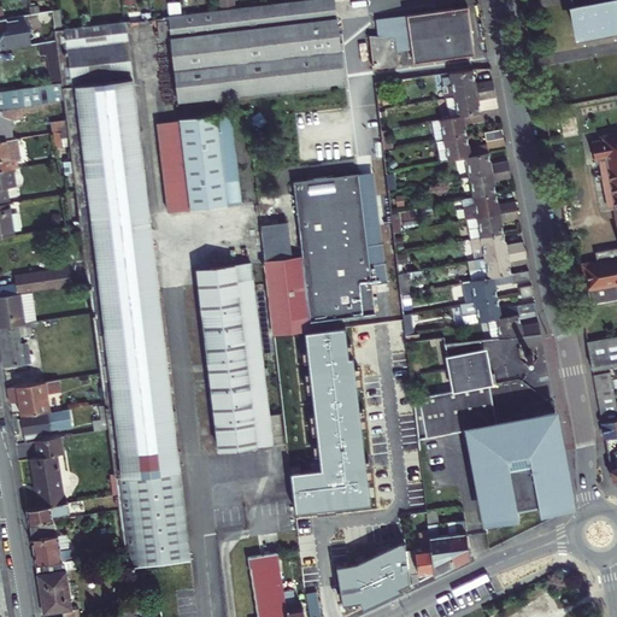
[(168,17),(178,101),(345,82),(335,0),(313,0),(301,1),(271,5),(241,9),(211,12),(181,15),(168,17)]
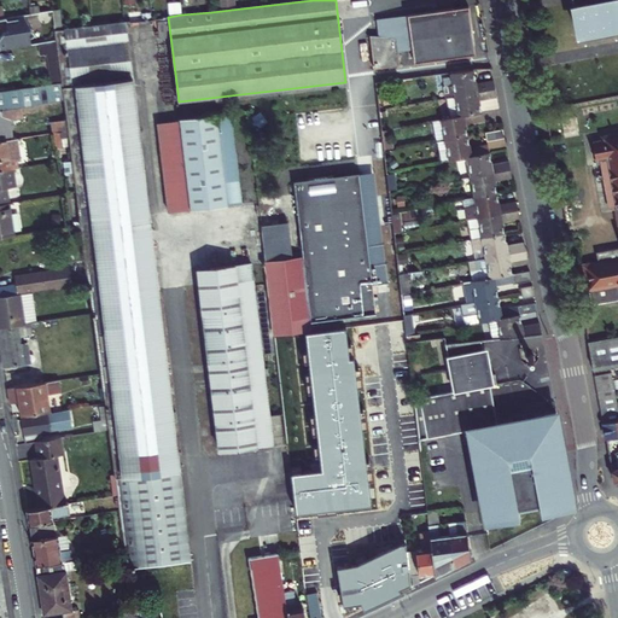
[(617,0),(571,0),(578,35),(617,27),(617,0)]
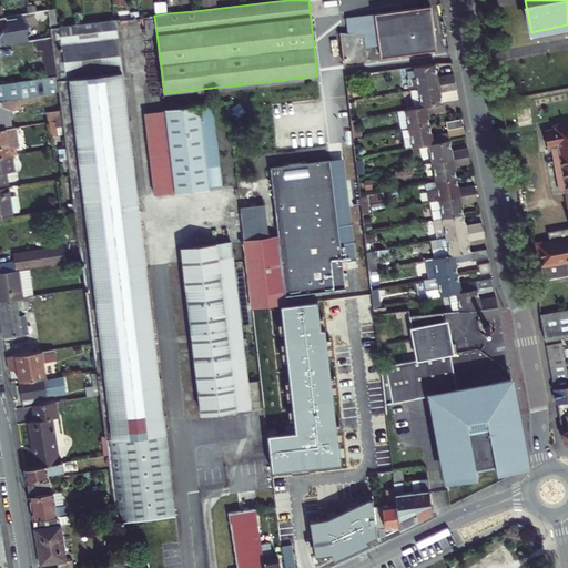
[(364,34),(377,36),(417,37),(434,34),(430,7),(350,17),(352,34),(364,34)]
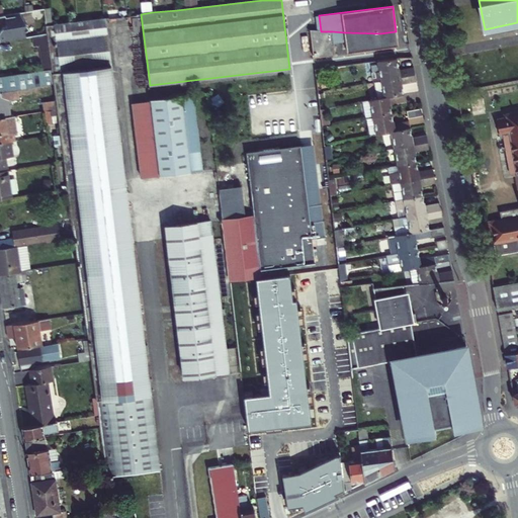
[(19,12),(5,15),(7,25),(6,25),(5,25),(5,26),(4,26),(3,27),(2,27),(2,28),(1,28),(1,29),(0,29),(0,30),(0,40),(26,37),(24,26),(26,25),(19,12)]
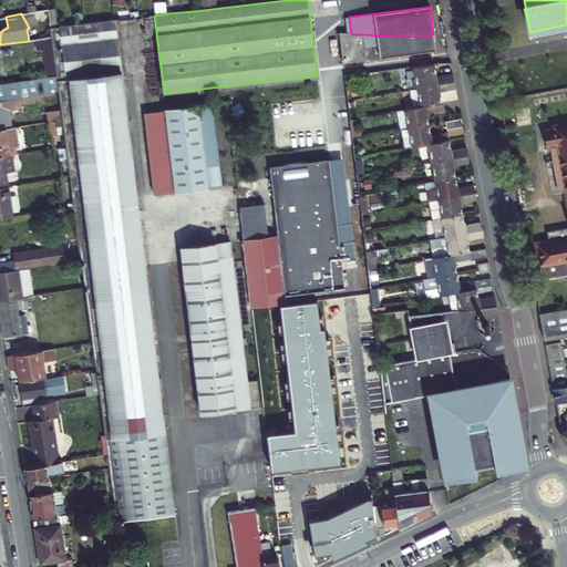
[(153,17),(144,18),(145,33),(155,32),(153,17)]
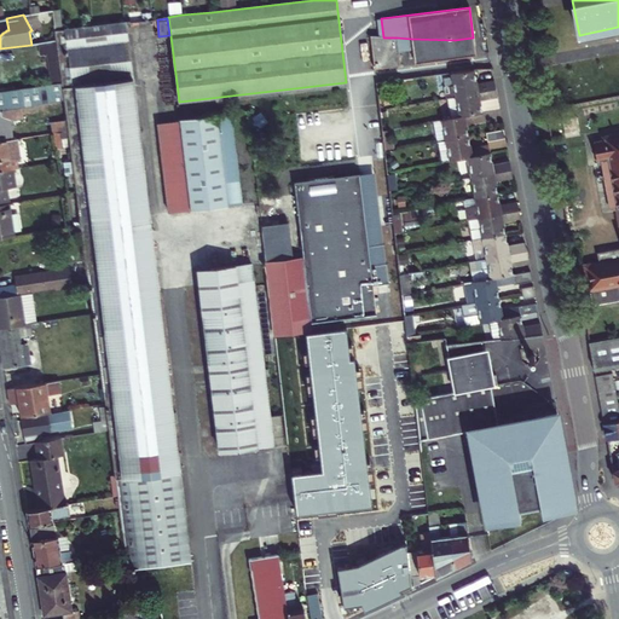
[(64,100),(110,431),(119,495),(128,570),(192,560),(127,21),(55,29),(57,40),(62,82),(64,100)]
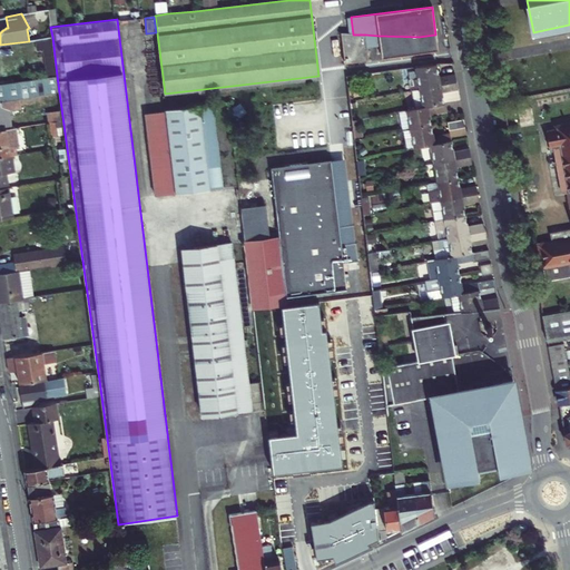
[(438,51),(435,35),(419,37),(379,36),(365,35),(353,35),(341,33),(345,65),(369,61),(366,47),(380,46),(381,59),(438,51)]
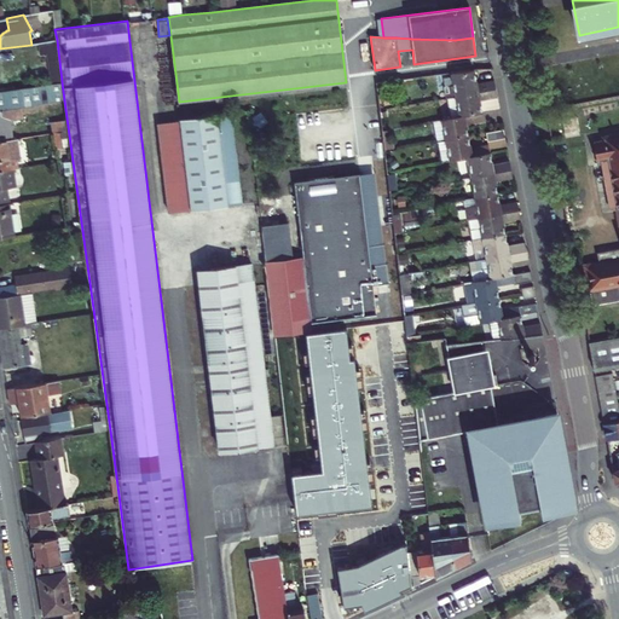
[(41,56),(48,55),(53,84),(62,82),(57,40),(44,42),(40,42),(41,56)]
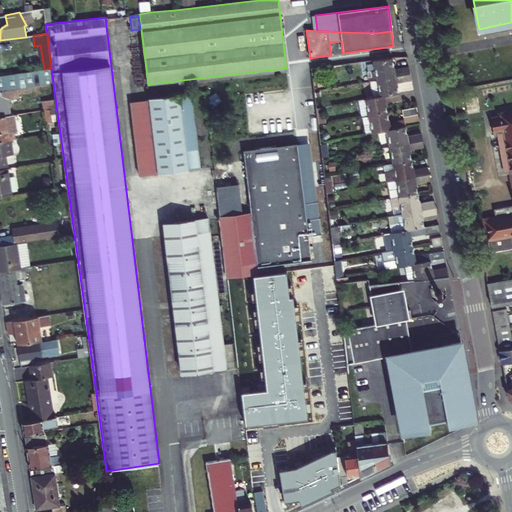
[(370,82),(410,75),(409,68),(394,71),(392,60),(374,62),(376,72),(368,73),(370,82)]
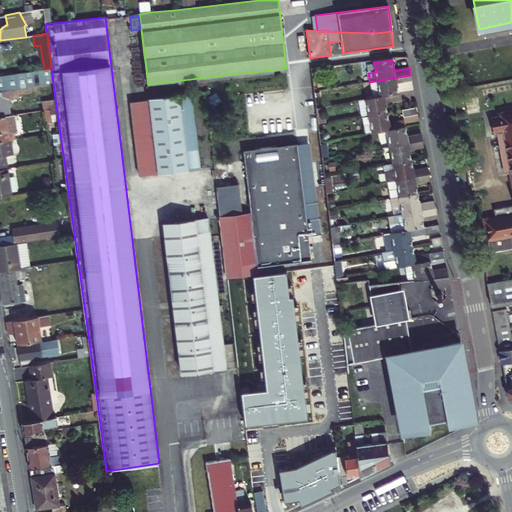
[(53,83),(51,68),(44,69),(37,70),(39,85),(53,83)]
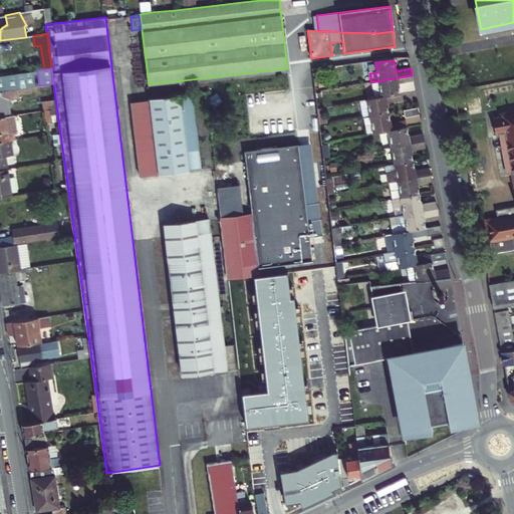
[(0,91),(6,90),(39,85),(37,70),(0,75),(0,91)]
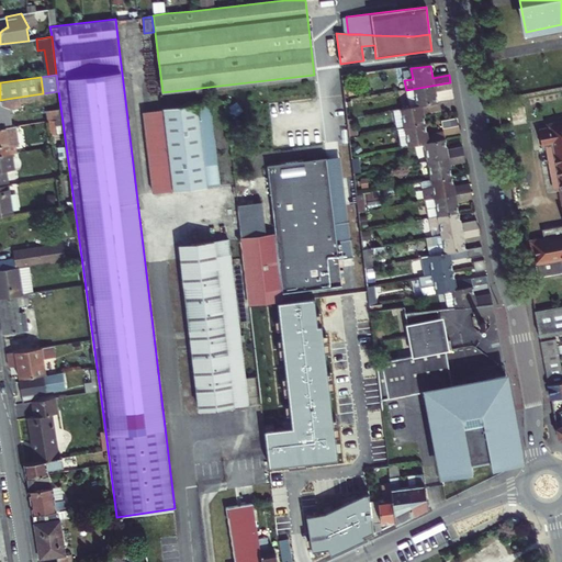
[(406,90),(409,109),(437,103),(436,92),(451,90),(450,82),(406,90)]
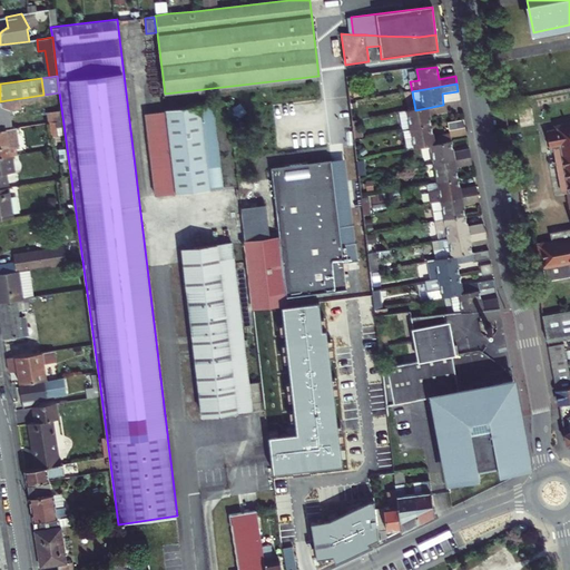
[(443,105),(415,110),(400,112),(403,131),(411,130),(431,127),(429,116),(445,112),(443,105)]
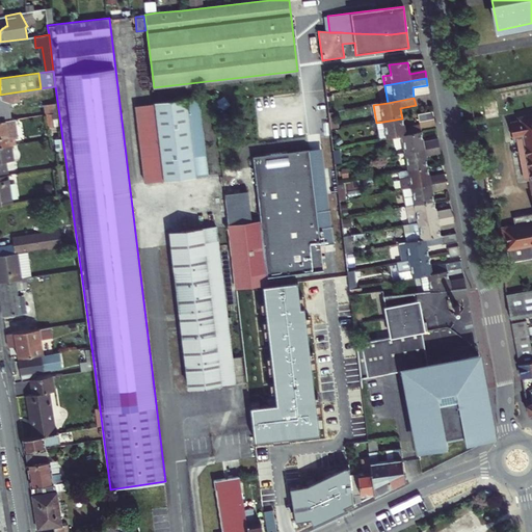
[(187,101),(187,100),(156,103),(165,183),(208,178),(200,100),(187,101)]
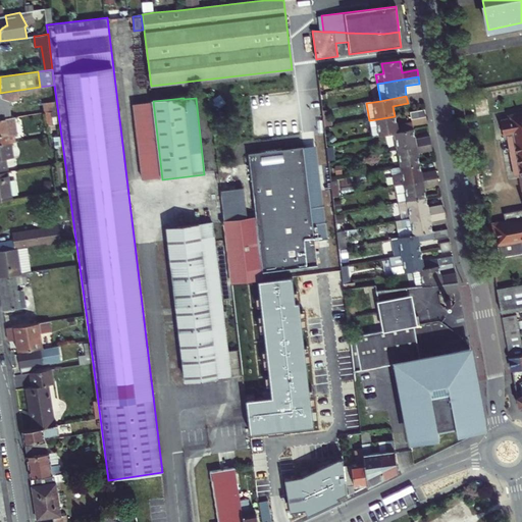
[(45,122),(54,122),(53,101),(44,101),(45,122)]
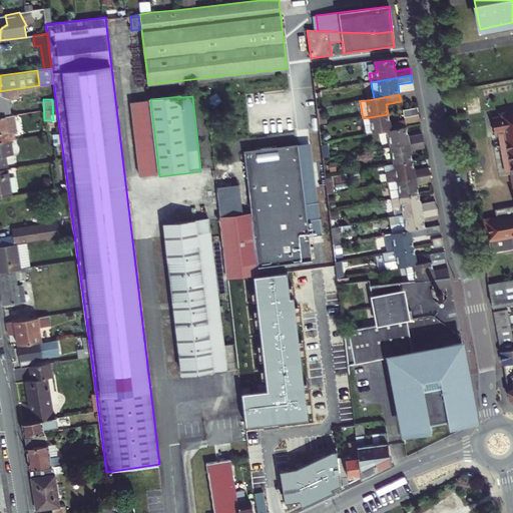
[(159,176),(150,100),(131,103),(140,178),(159,176)]
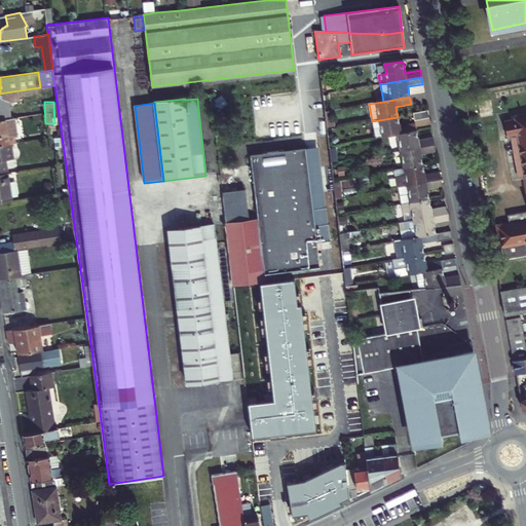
[(428,119),(427,111),(413,114),(414,121),(428,119)]
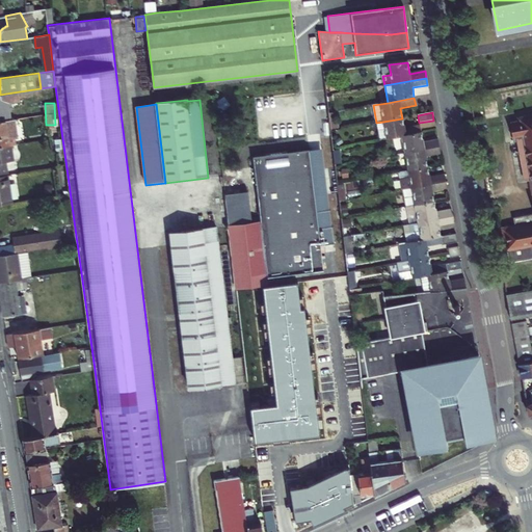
[(515,137),(522,136),(530,181),(531,191),(531,115),(519,118),(519,122),(510,123),(512,137),(515,137)]
